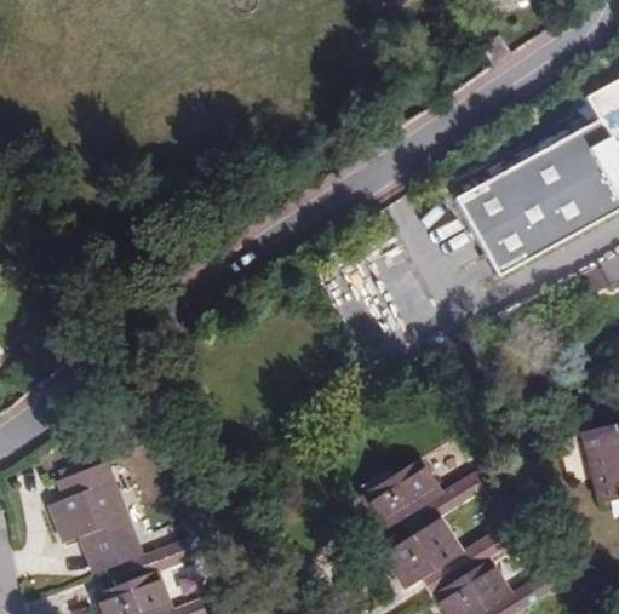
[(618,79),(586,96),(591,104),(599,118),(456,196),(498,275),(618,208),(618,79)]
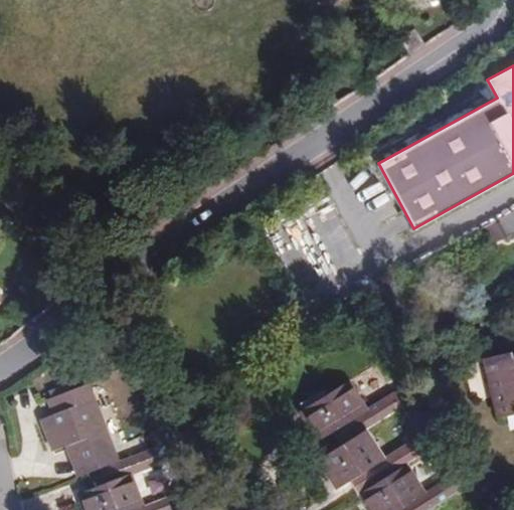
[(513,358),(511,359),(510,352),(488,357),(501,416),(513,412),(513,358)]
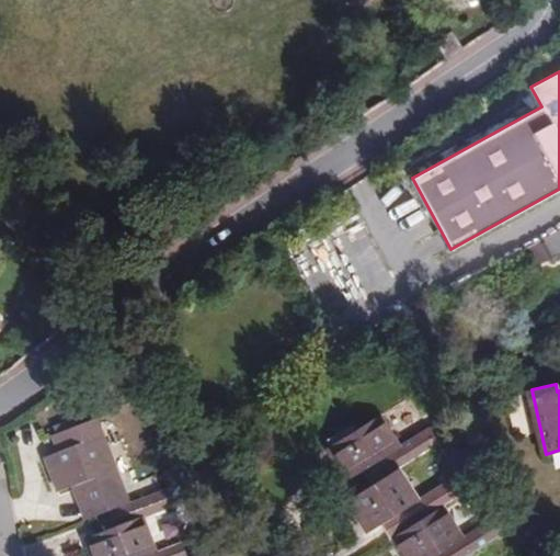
[(333,442),(353,474),(399,445),(380,413),(333,442)]
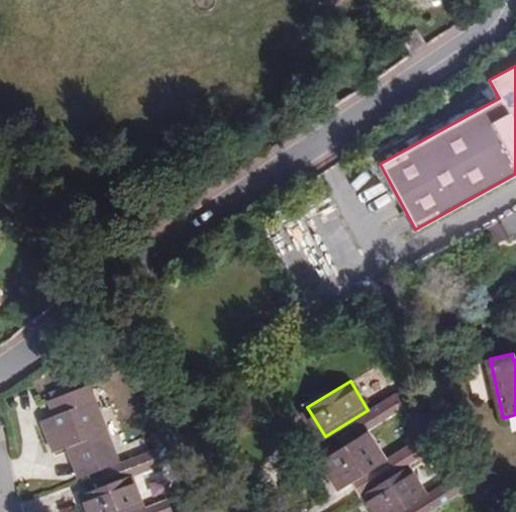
[(319,440),(328,453),(367,431),(405,406),(397,392),(368,410),(325,436),(319,440)]
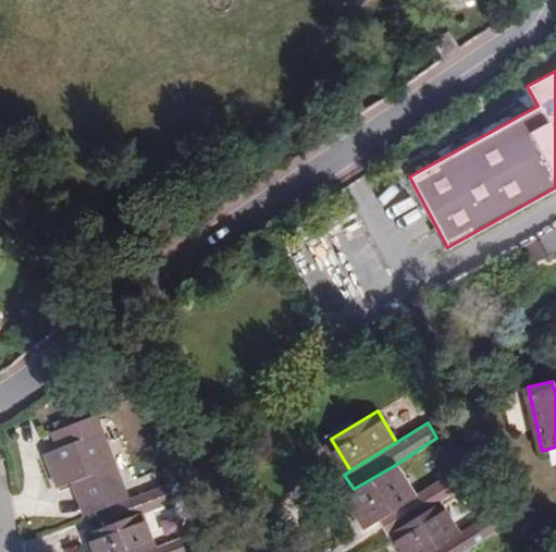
[(74,480),(86,514),(96,511),(128,498),(101,430),(46,452),(59,486),(74,480)]
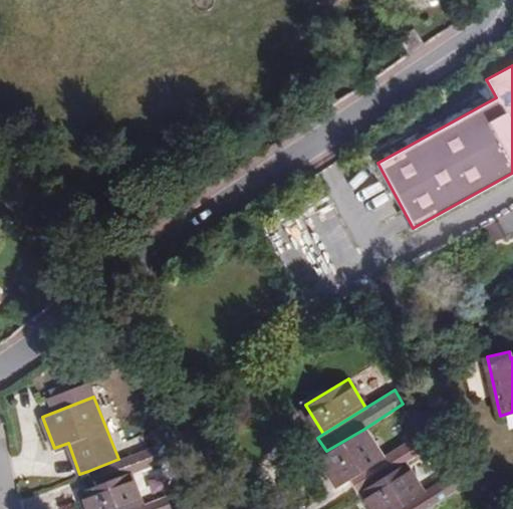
[(326,451),(317,457),(335,485),(348,477),(381,457),(364,429),(326,451)]
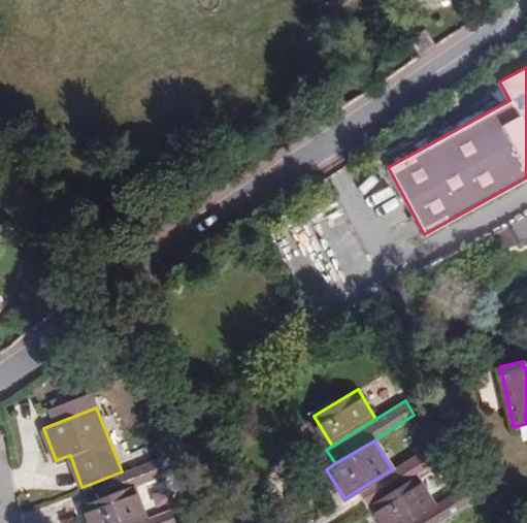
[(416,475),(430,466),(420,452),(392,469),(358,490),(367,504),(370,503),(416,475)]
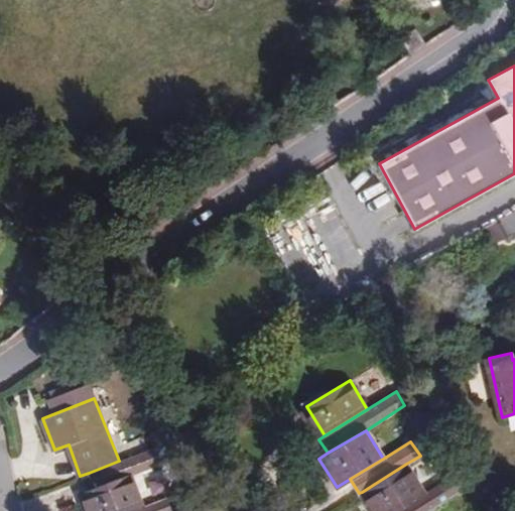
[(119,461),(89,473),(94,487),(131,473),(161,462),(156,446),(119,461)]
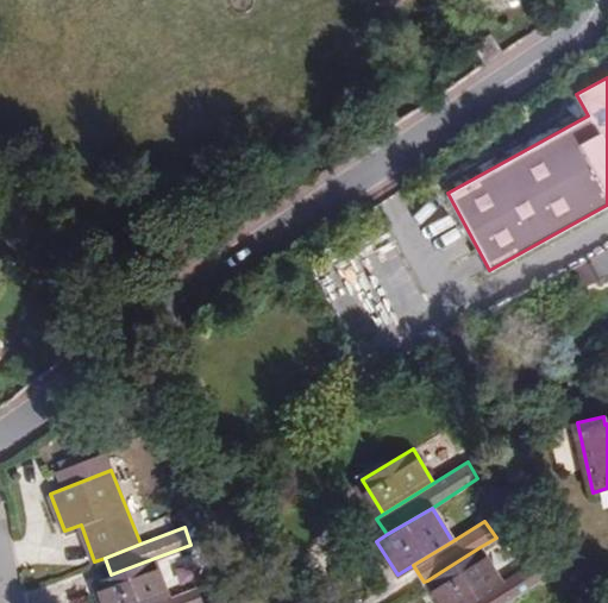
[(480,547),(427,580),(440,602),(465,602),(501,582),(480,547)]
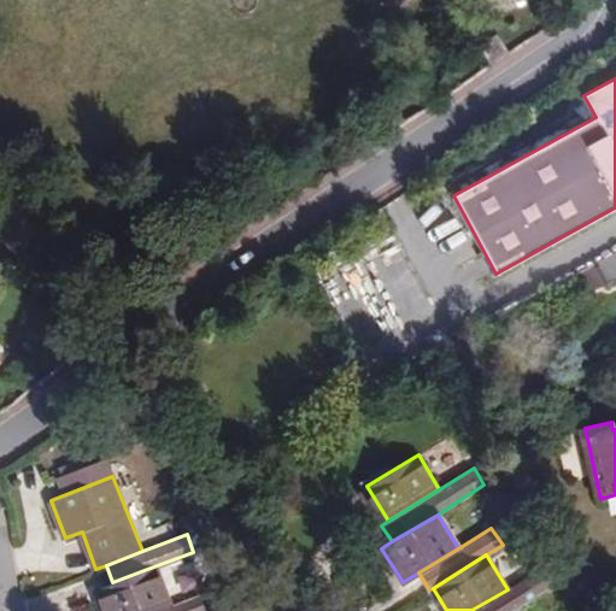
[(95,589),(103,610),(152,610),(172,604),(157,565),(112,582),(95,589)]
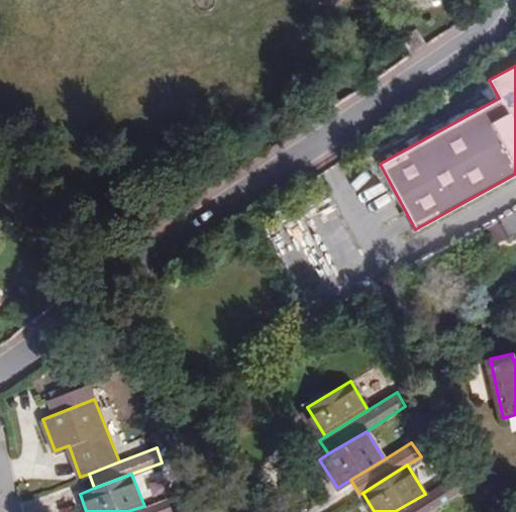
[(425,494),(395,511),(426,511),(462,490),(454,476),(425,494)]
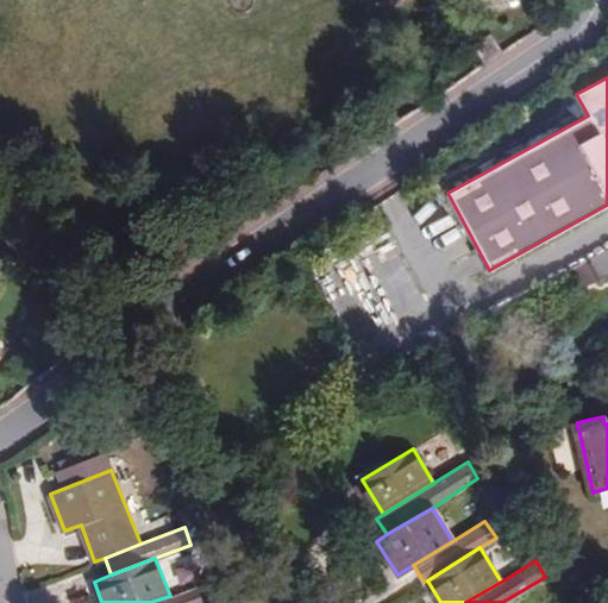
[(150,602),(204,602),(196,585),(170,596),(150,602)]
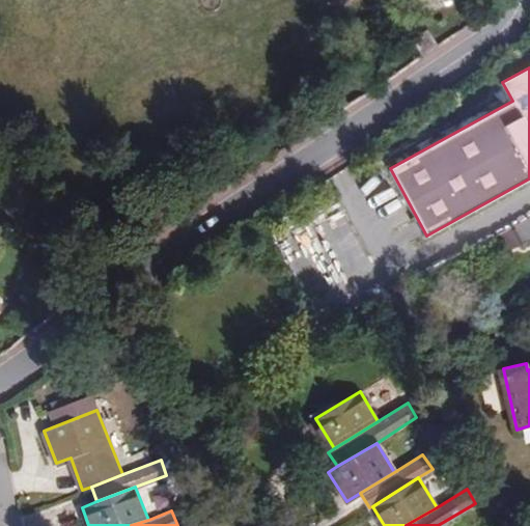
[(67,525),(85,525),(81,513),(65,517),(67,525)]
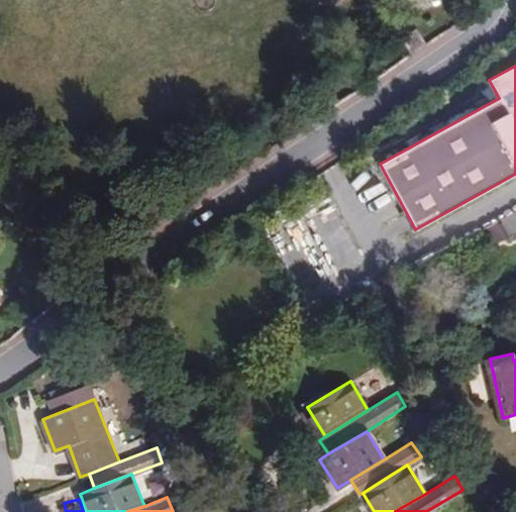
All buildings are outlined.
